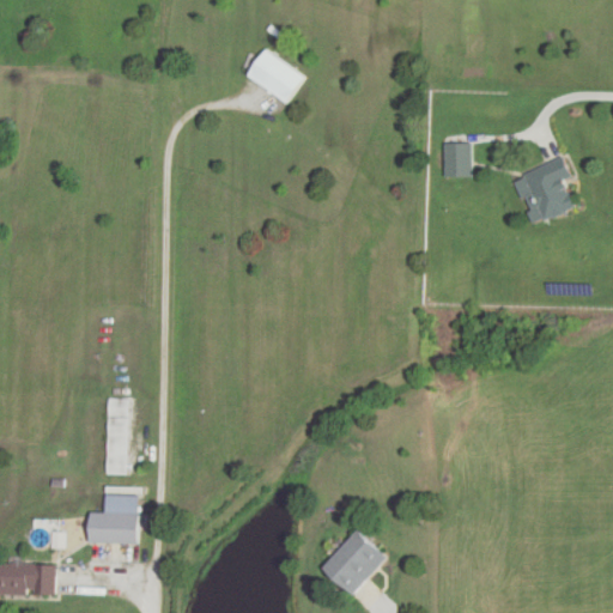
[(291,105),(309,77),(263,49),(247,77),(291,105)]
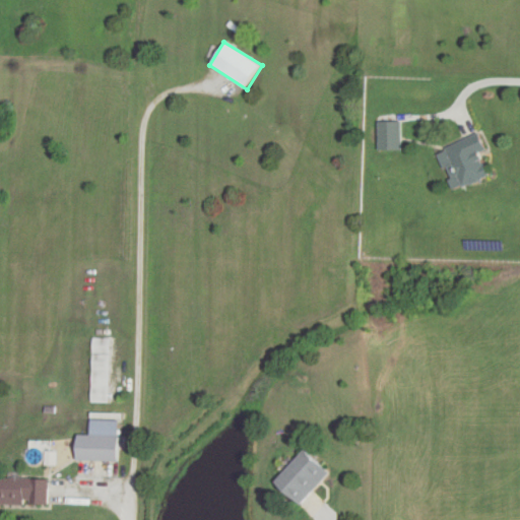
[(378,122),(378,150),(402,150),(402,122),(378,122)]
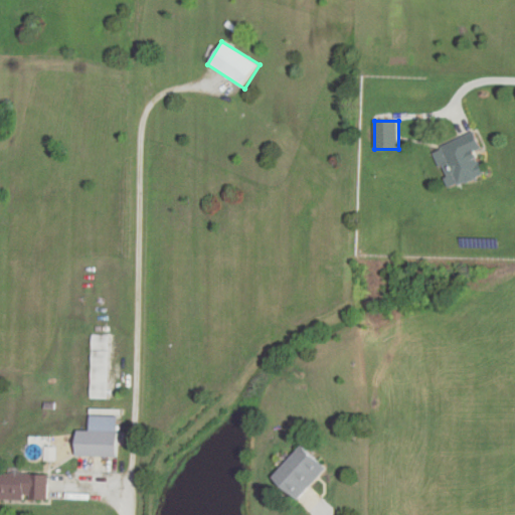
[(482,149),(476,133),(434,149),(449,188),(485,175),(476,151),(482,149)]
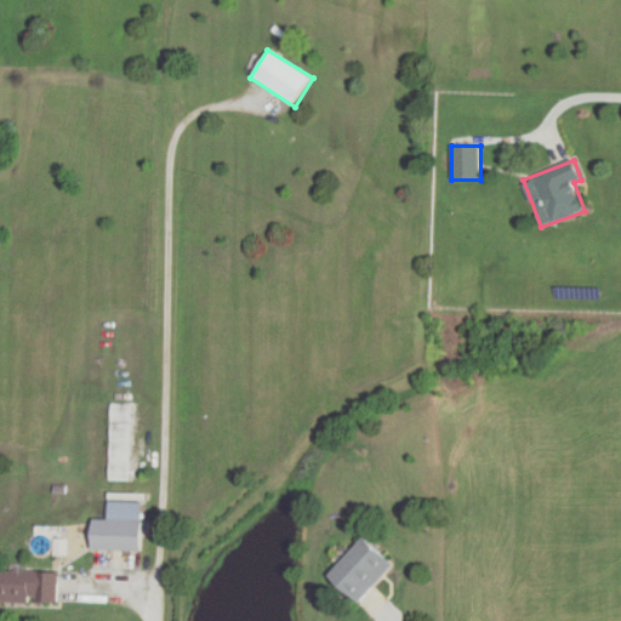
[(109,479),(131,479),(131,404),(110,403),(109,479)]
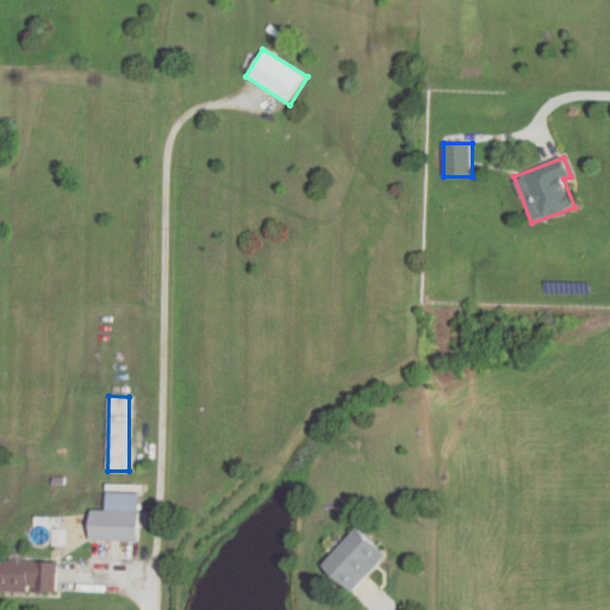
[(105,509),(87,509),(87,540),(139,540),(139,492),(105,492),(105,509)]
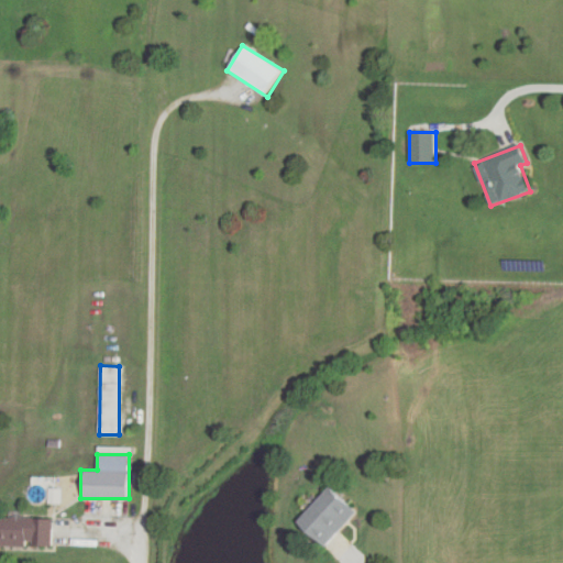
[(355,510),(328,486),(295,522),(323,547),(355,510)]
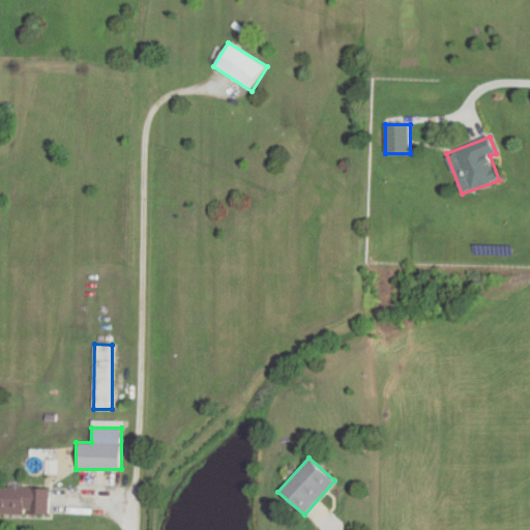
[(48,486),(0,486),(0,512),(49,513),(48,486)]
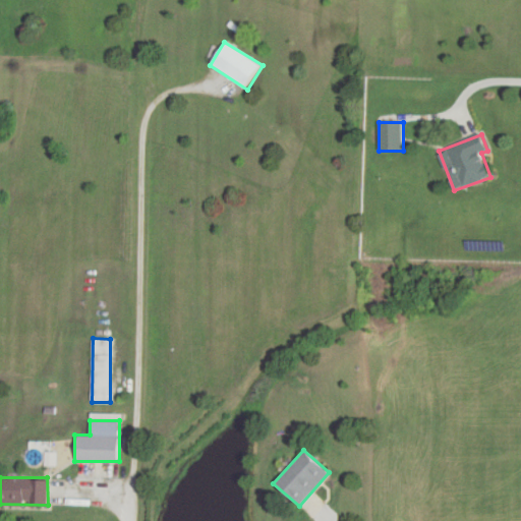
All buildings are outlined.
